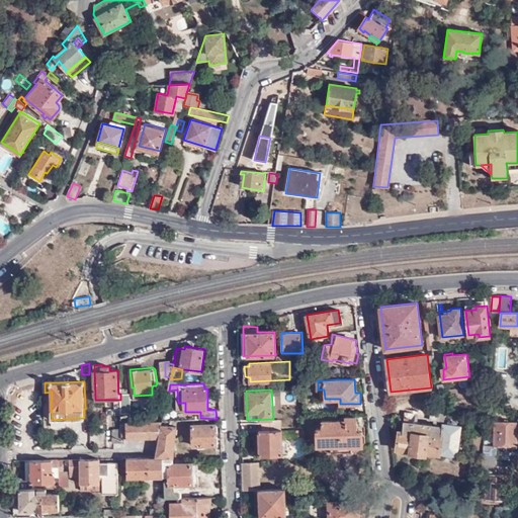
[(131,394),(120,394),(120,400),(120,413),(132,413),(131,394)]
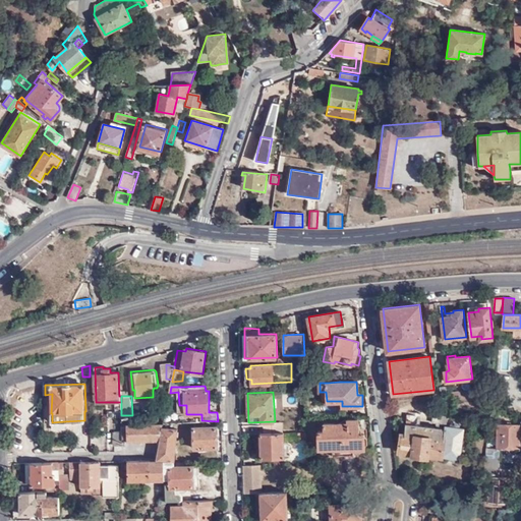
[(448,415),(433,413),(432,420),(447,422),(448,415)]
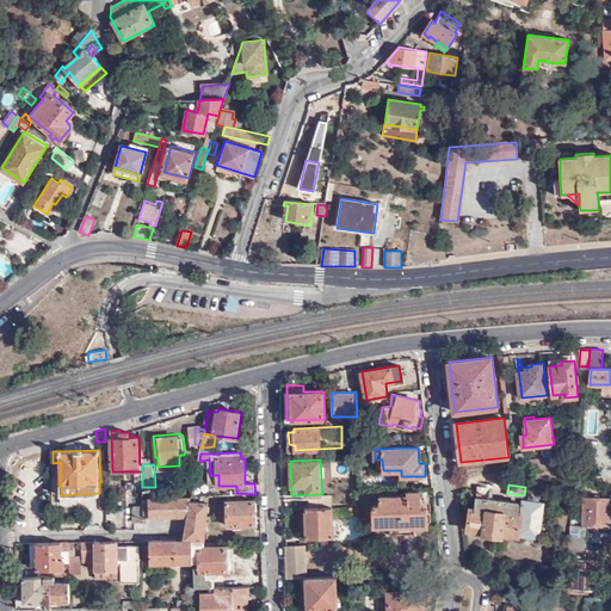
[(536,538),(539,538),(541,530),(545,531),(548,513),(543,512),(544,503),(539,503),(538,499),(537,497),(534,495),(530,497),(528,498),(528,501),(523,501),(523,504),(519,504),(519,501),(493,498),(494,487),(479,486),(475,508),(471,507),(469,530),(485,532),(486,534),(503,536),(504,534),(523,536),(523,539),(524,542),(526,543),(530,543),(534,543),(535,539),(536,538)]
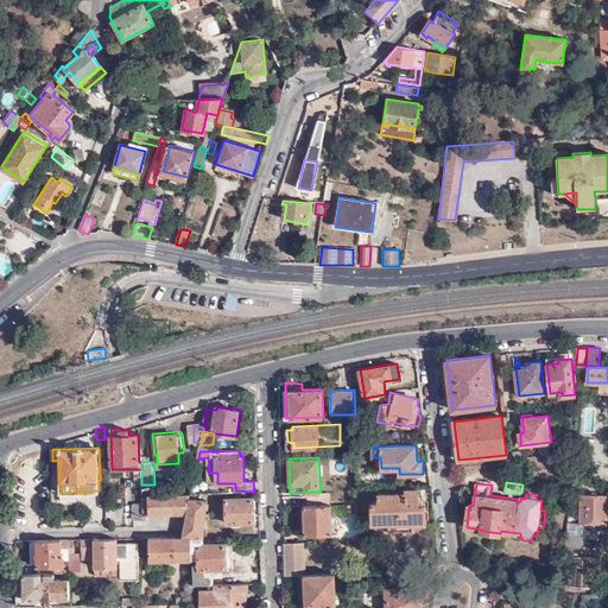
[(188,513),(190,496),(191,491),(149,489),(150,514),(188,513)]
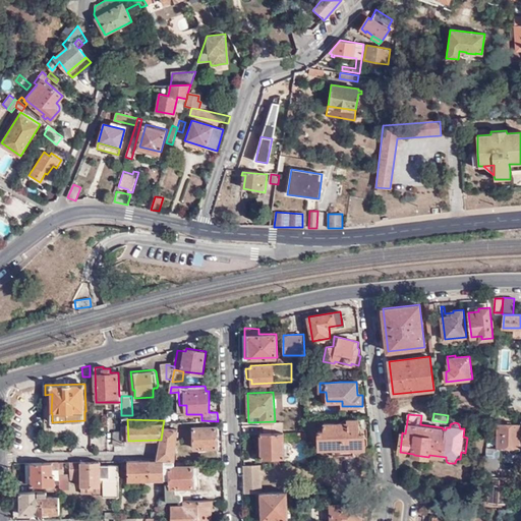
[(354,454),(355,449),(365,448),(364,419),(348,419),(348,422),(324,423),(324,431),(319,431),(319,444),(321,444),(320,455),(336,454),(336,455),(354,454)]
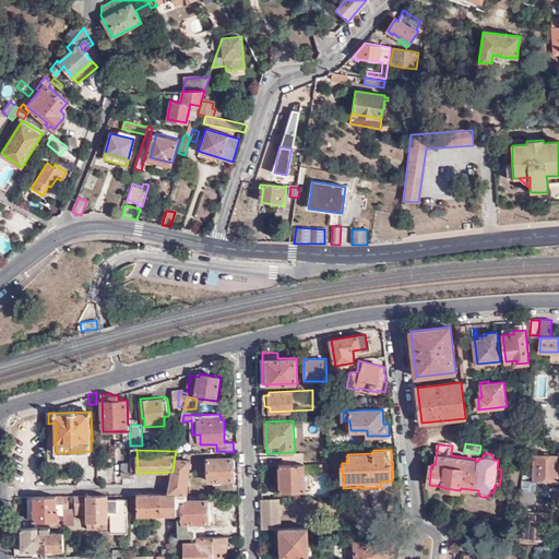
[(558,479),(558,452),(542,452),(542,455),(535,455),(535,479),(558,479)]
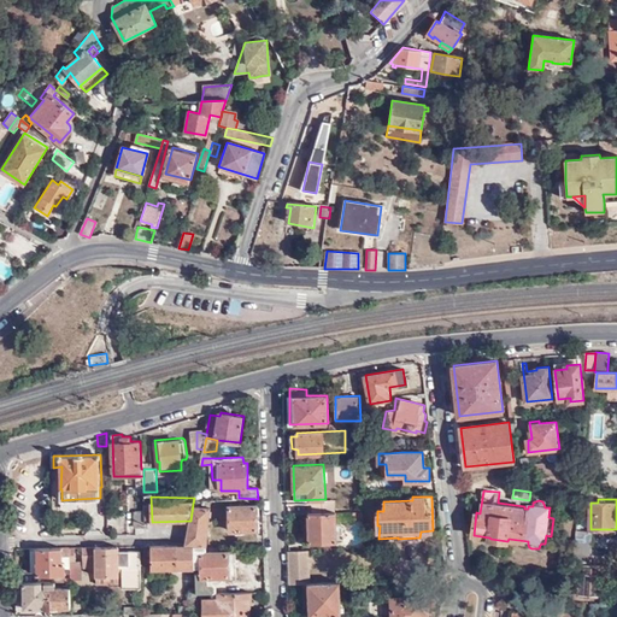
[(205,545),(207,545),(211,505),(193,504),(191,521),(186,545),(195,545),(205,545)]
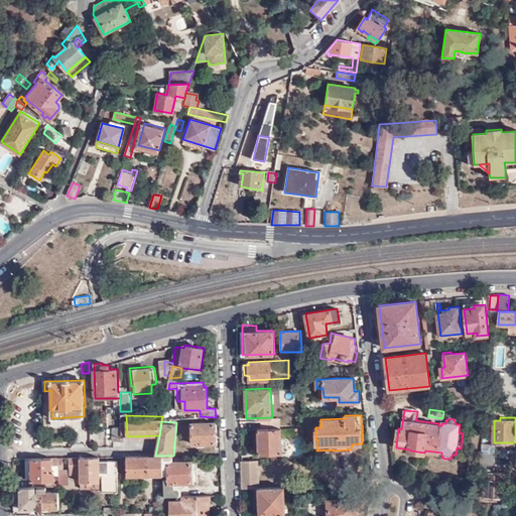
[(216,442),(216,422),(192,423),(194,442),(216,442)]
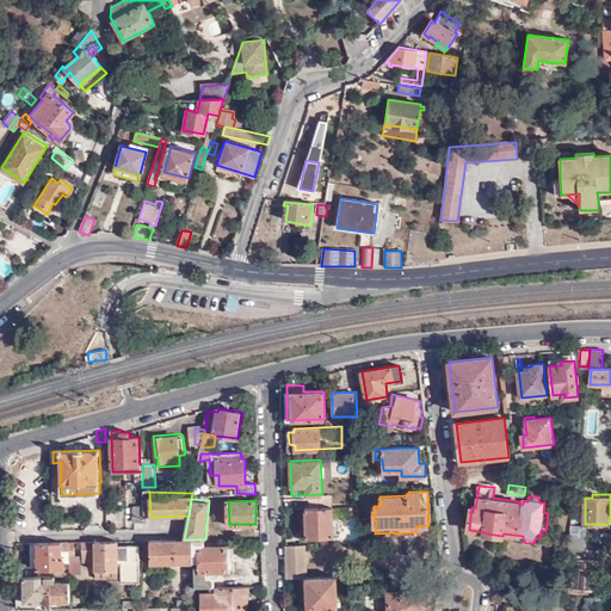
[(306,507),(306,508),(306,536),(338,536),(337,520),(333,520),(333,506),(306,507)]
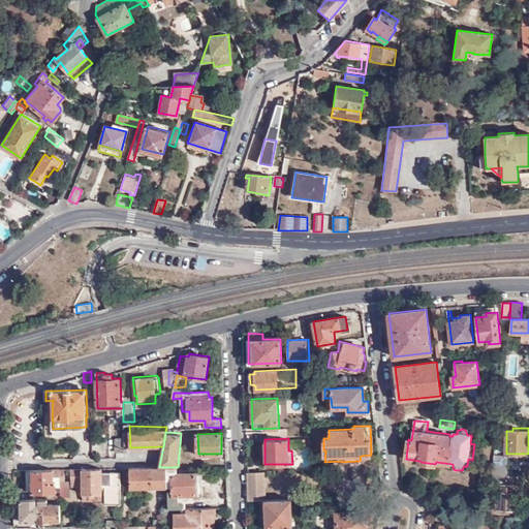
[(492,485),(507,485),(508,457),(495,456),(492,485)]
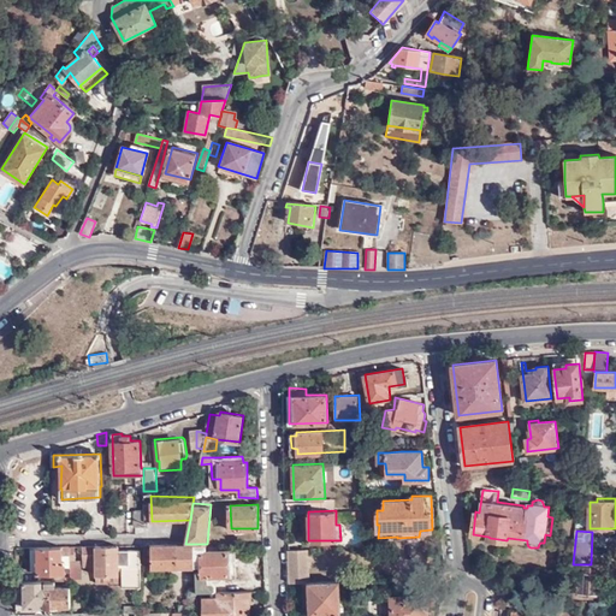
[(195,560),(195,544),(185,544),(153,545),(153,568),(195,568),(195,560)]
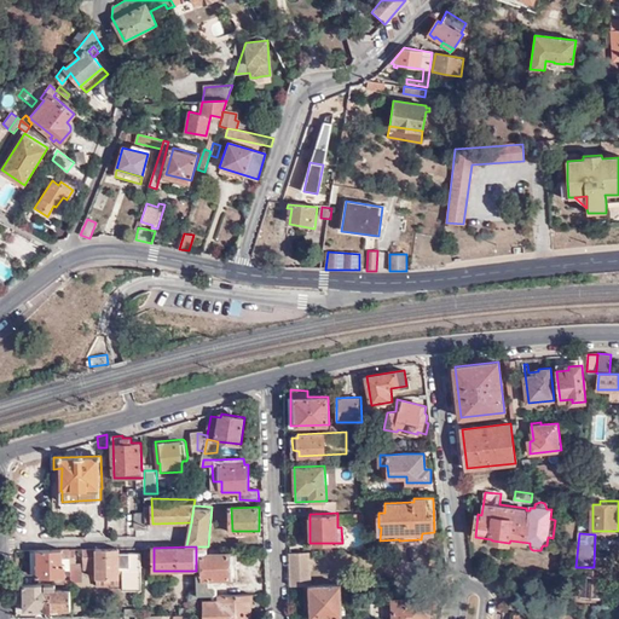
[(206,554),(206,547),(196,547),(196,562),(204,562),(204,576),(197,576),(197,595),(218,595),(218,584),(213,584),(213,577),(235,577),(230,553),(206,554)]
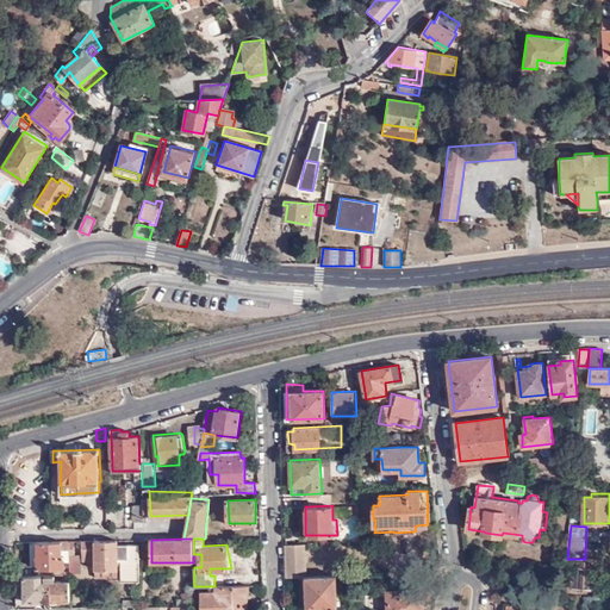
[(118,545),(117,541),(94,542),(94,552),(94,564),(94,570),(118,568),(118,558),(118,545)]
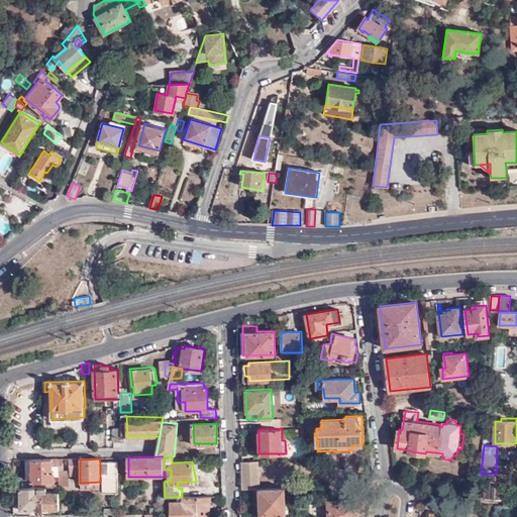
[(60,467),(60,466),(60,459),(53,459),(31,459),(31,461),(26,461),(26,479),(31,479),(31,480),(55,480),(55,469),(53,469),(53,467),(60,467)]
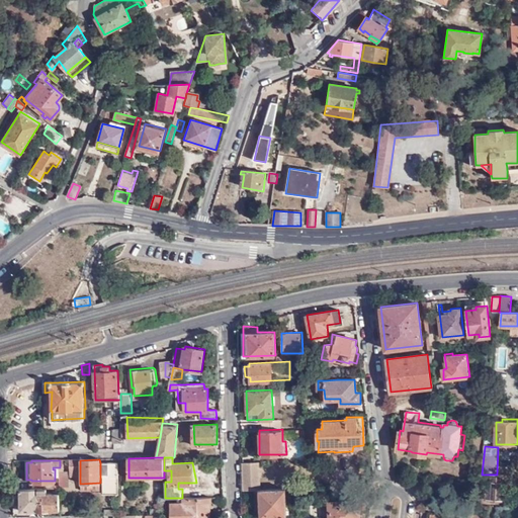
[(242,461),(243,490),(254,490),(260,489),(259,461),(242,461)]
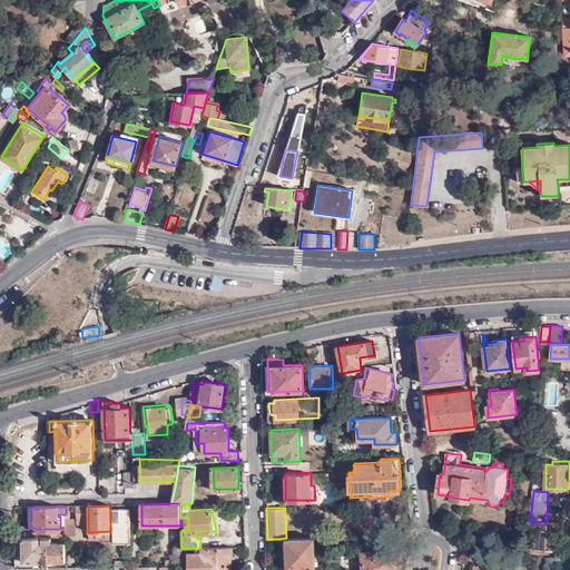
[(130,510),(110,509),(110,521),(112,521),(112,543),(130,543),(130,510)]
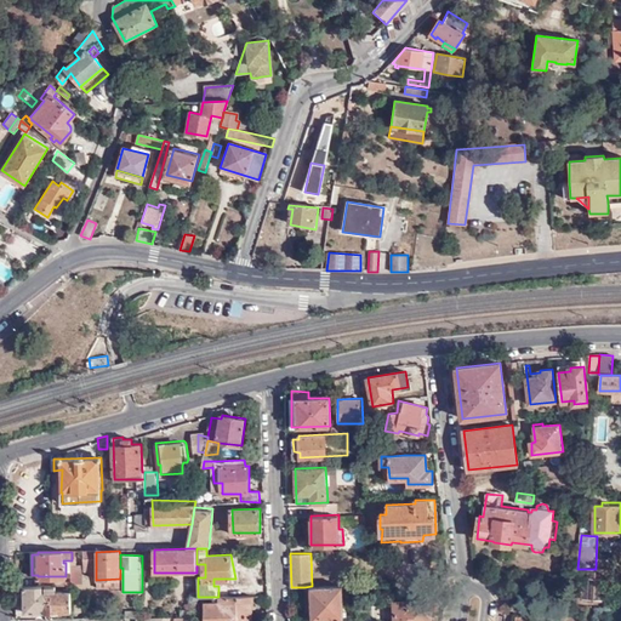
[(96,574),(96,562),(85,562),(84,573),(96,574)]
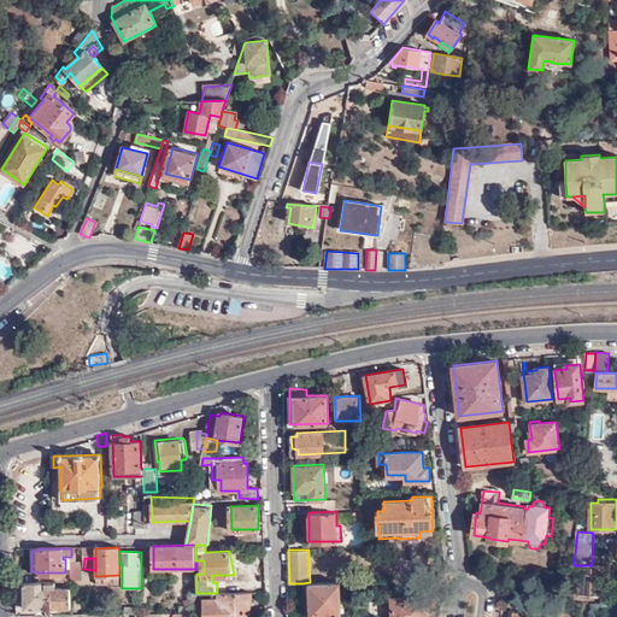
[(82,563),(71,563),(71,581),(82,581),(82,563)]
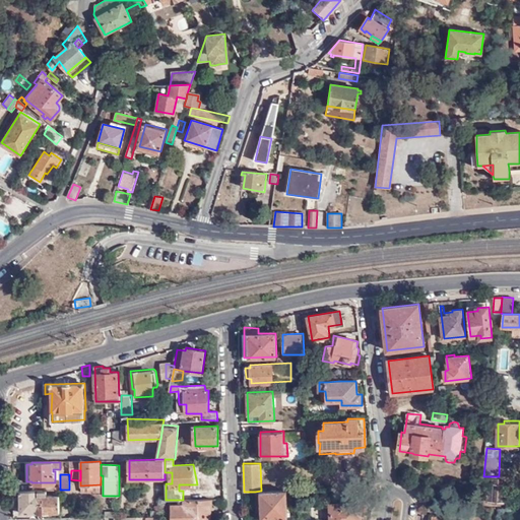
[(510,477),(489,477),(486,503),(508,504),(510,477)]
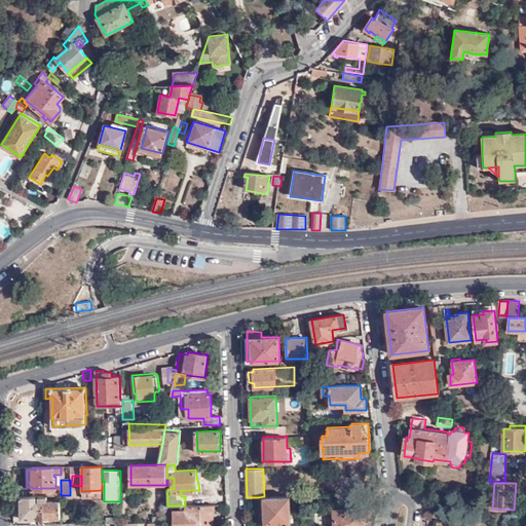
[(258,497),(260,525),(269,525),(292,524),(291,495),(264,496),(258,497)]
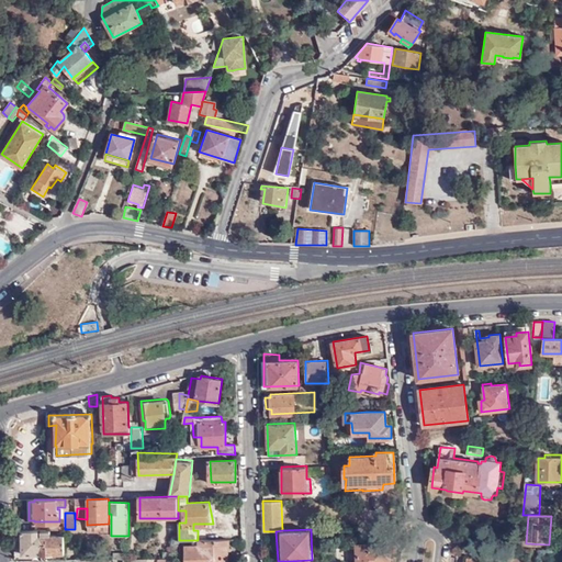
[(38,531),(23,531),(23,553),(42,553),(42,537),(38,536),(38,531)]
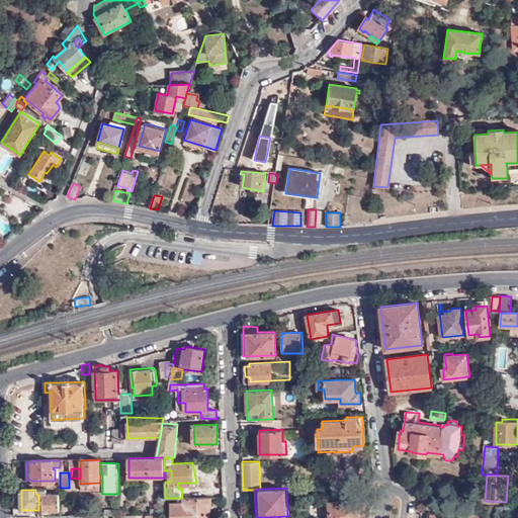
[(38,510),(61,510),(61,494),(48,494),(48,490),(38,490),(38,495),(38,510)]
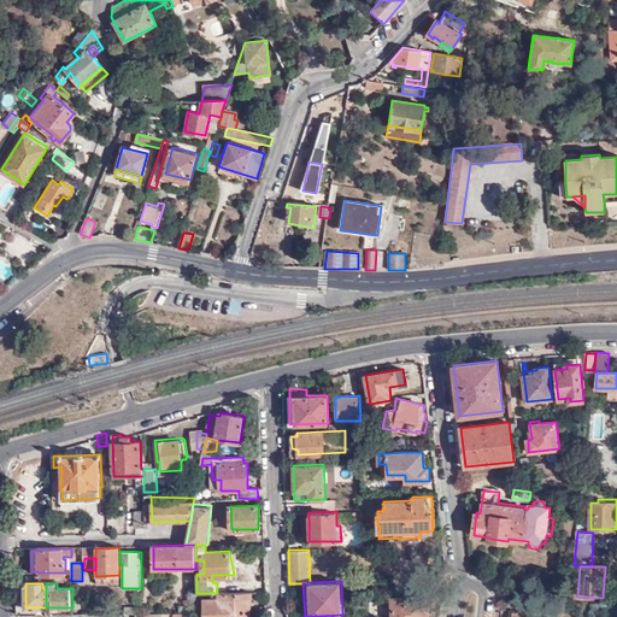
[(252,601),(252,592),(218,593),(218,599),(204,599),(204,616),(245,616),(245,615),(251,615),(251,601),(252,601)]
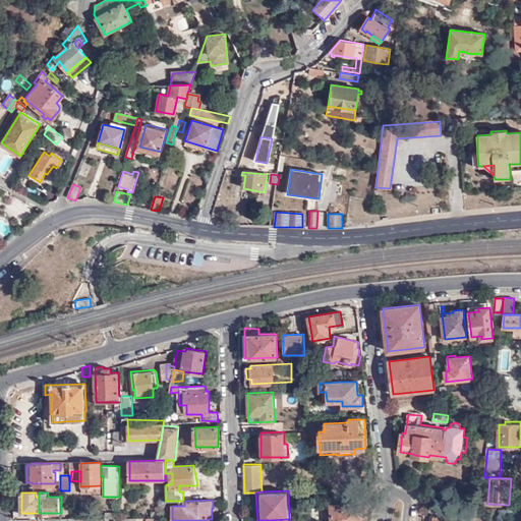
[(364,515),(363,504),(331,505),(331,520),(360,520),(361,515),(364,515)]
